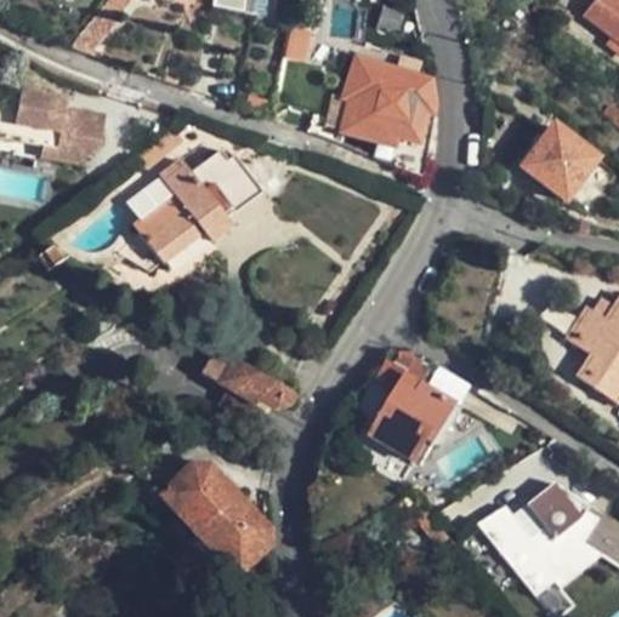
[(588,0),(579,12),(618,41),(618,0),(588,0)]
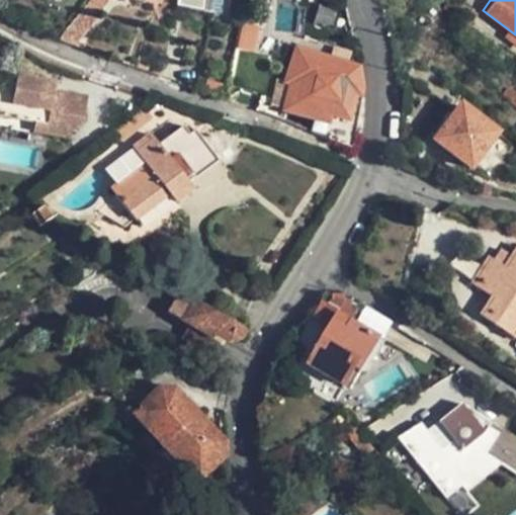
[(62,39),(71,44),(94,15),(84,6),(56,37),(62,39)]
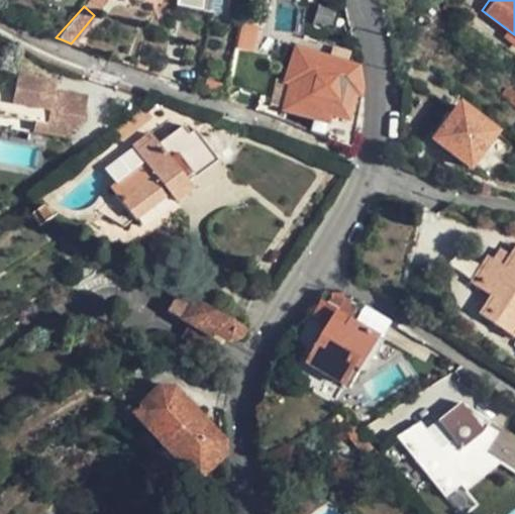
[(324,121),(320,134),(349,146),(358,94),(354,66),(295,47),(283,80),(289,83),(282,107),(324,121)]
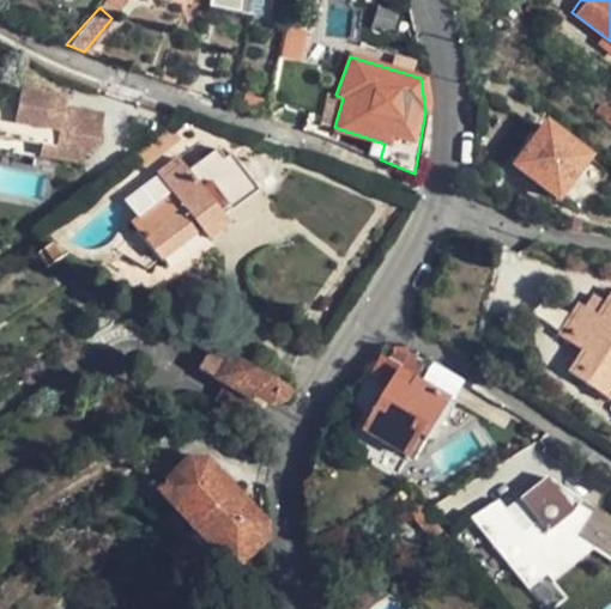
[(64,93),(16,89),(0,103),(0,146),(12,148),(13,134),(16,116),(46,119),(43,136),(42,152),(78,154),(98,136),(102,107),(64,103),(64,93)]
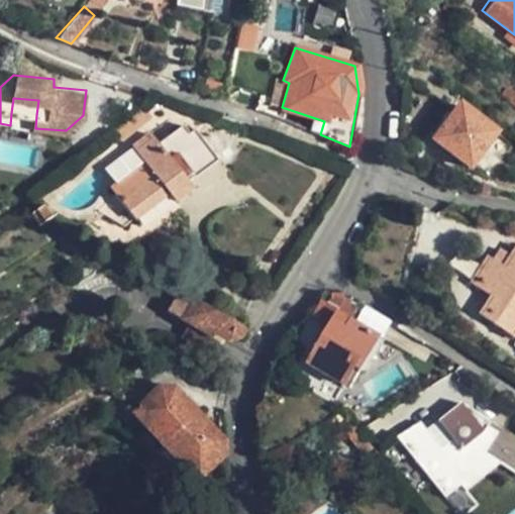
[(38,100),(13,98),(11,113),(36,115),(38,100)]
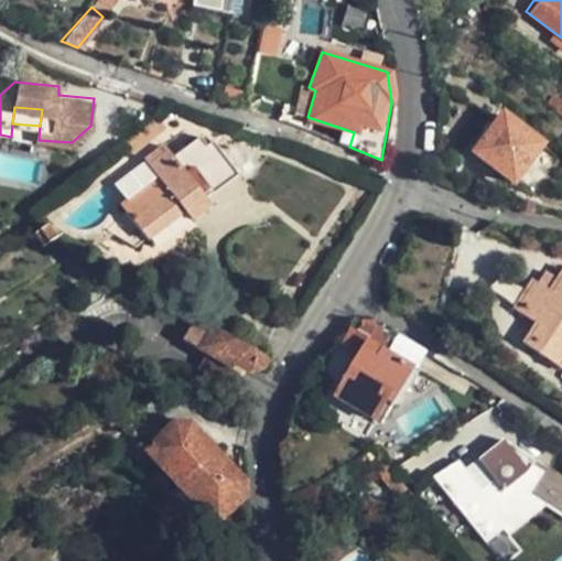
[(509,181),(538,142),(498,112),(471,151),(509,181)]
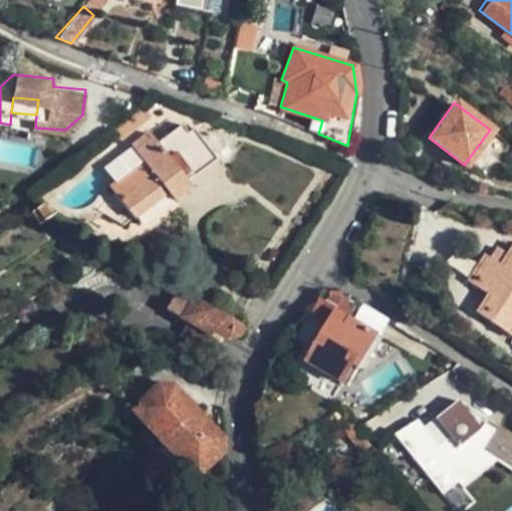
[(187,181),(218,157),(196,130),(189,135),(181,124),(158,144),(148,131),(131,145),(149,169),(116,195),(133,217),(166,191),(172,200),(190,185),(187,181)]
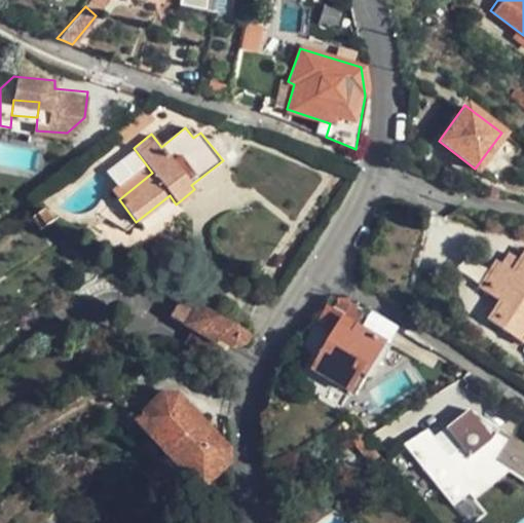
[(50,214),(39,207),(34,215),(45,221),(50,214)]
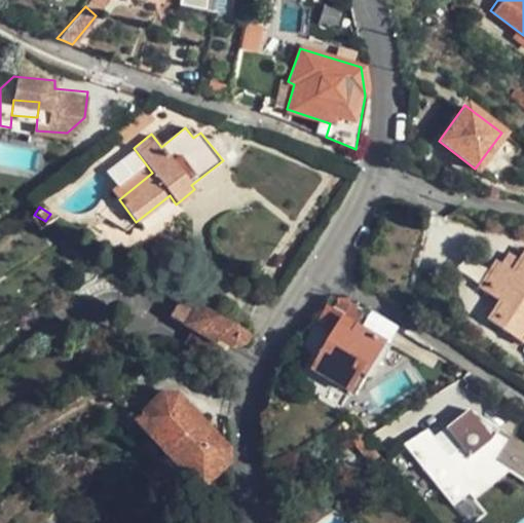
[(523,249),(517,260),(501,251),(478,287),(498,300),(487,320),(520,342),(523,335),(523,249)]
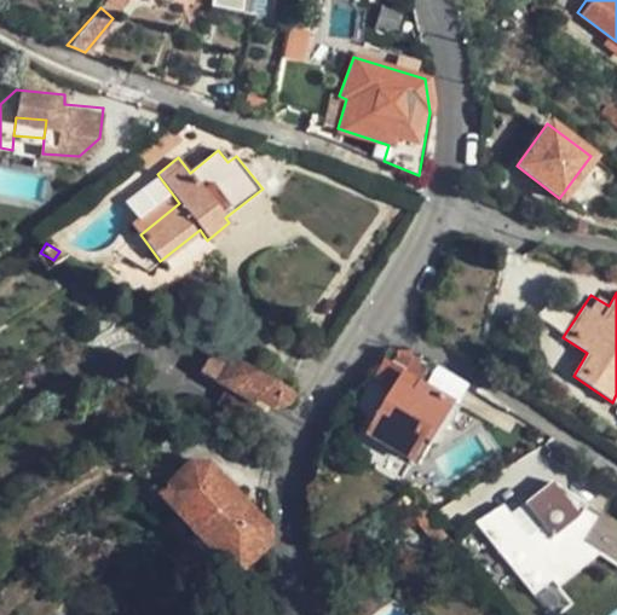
[(287,402),(297,393),(232,355),(217,379),(226,384),(265,407),(269,400),(275,404),(281,405),(287,402)]
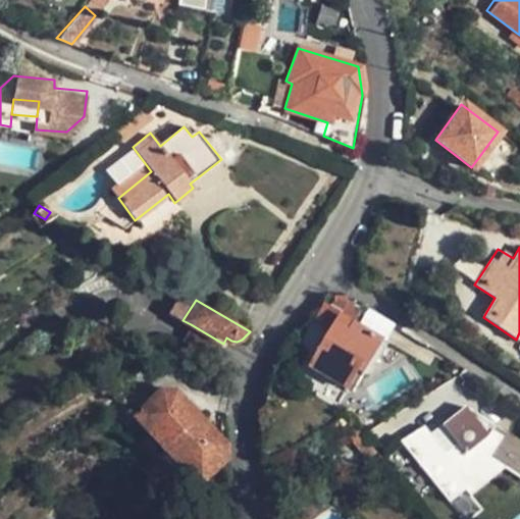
[(366,364),(381,340),(339,314),(308,365),(346,388),(362,361),(366,364)]
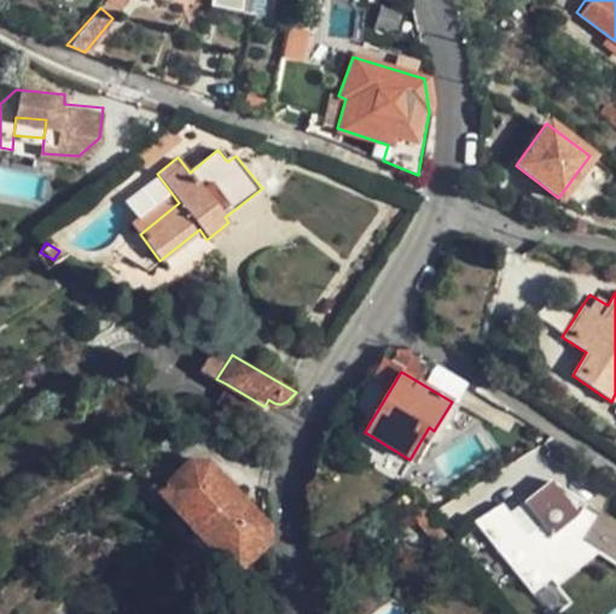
[(265,407),(226,384),(214,402),(253,425),(265,407)]
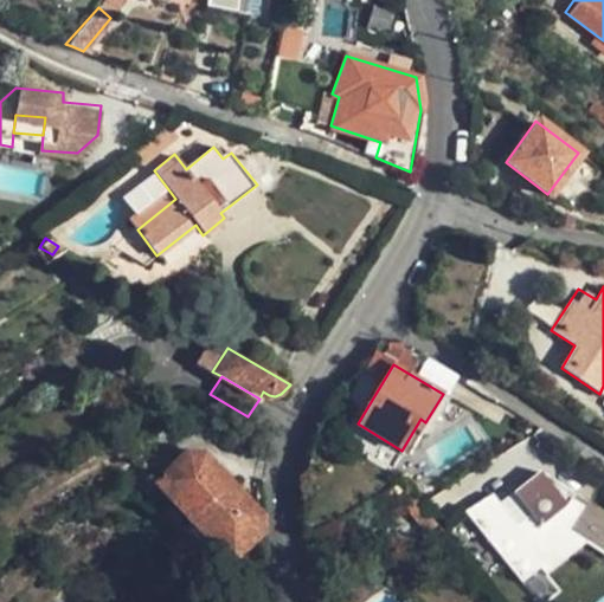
[(264,531),(263,513),(217,468),(201,470),(186,453),(154,485),(232,563),(264,531)]
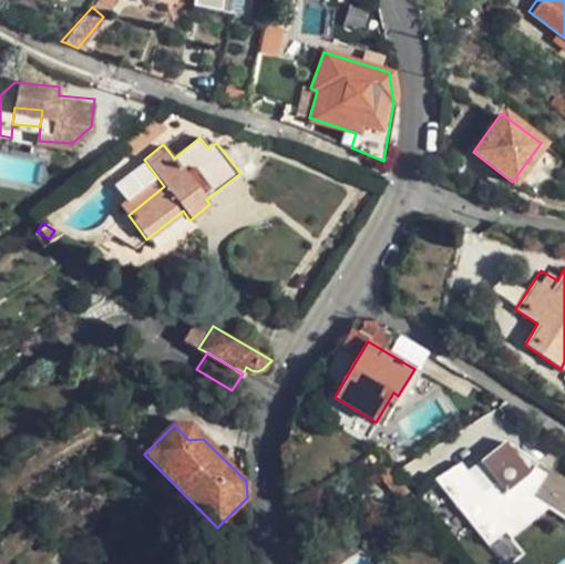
[(458,461),(434,480),(488,547),(504,534),(509,540),(548,508),(564,516),(564,478),(502,439),(478,459),(493,478),(480,489),(464,470),(458,461)]
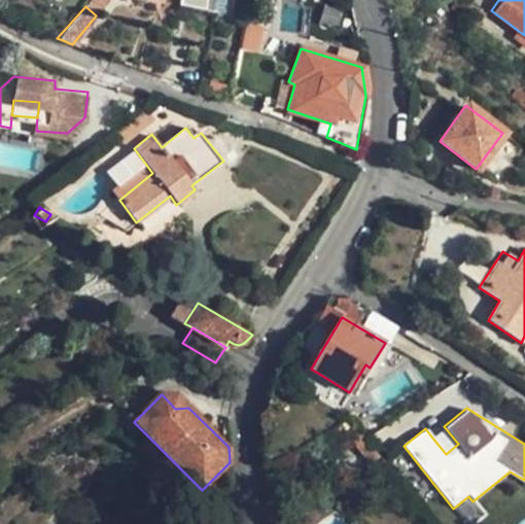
[(444,426),(431,437),(446,454),(458,444),(444,426)]
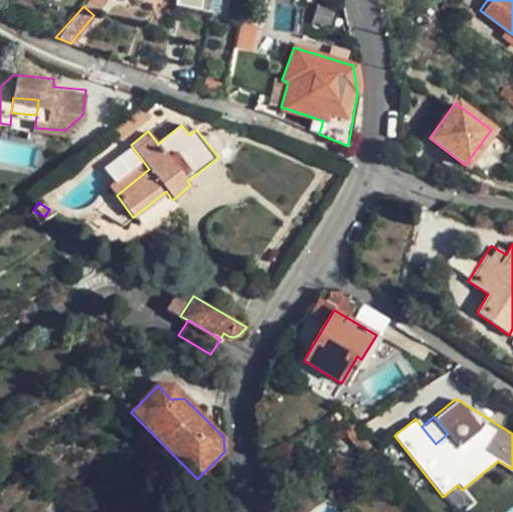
[(372,446),(360,431),(348,438),(361,455),(372,446)]
